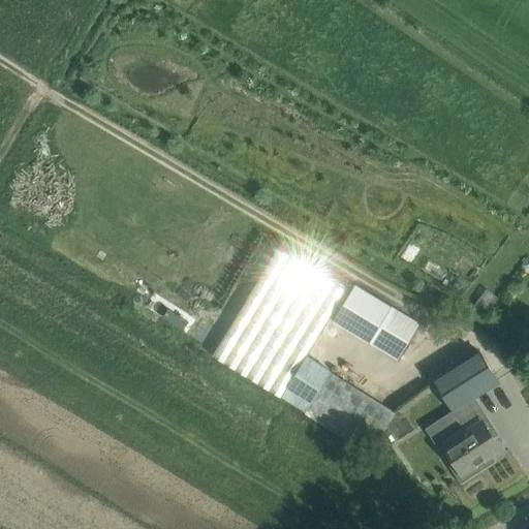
[(279,247),(214,356),(281,397),(305,356),(346,287),(279,247)]
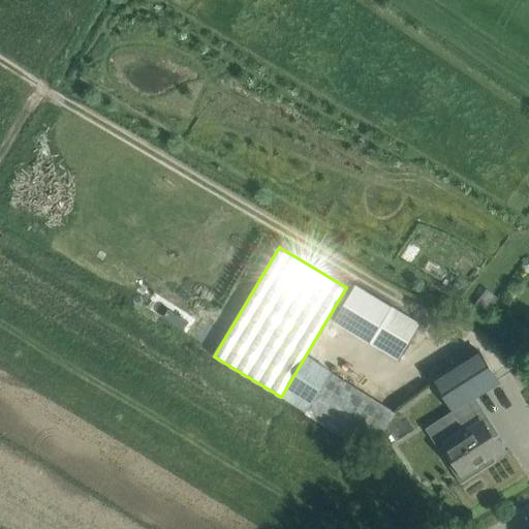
[(399,360),(421,324),(355,284),(334,320),(399,360)]
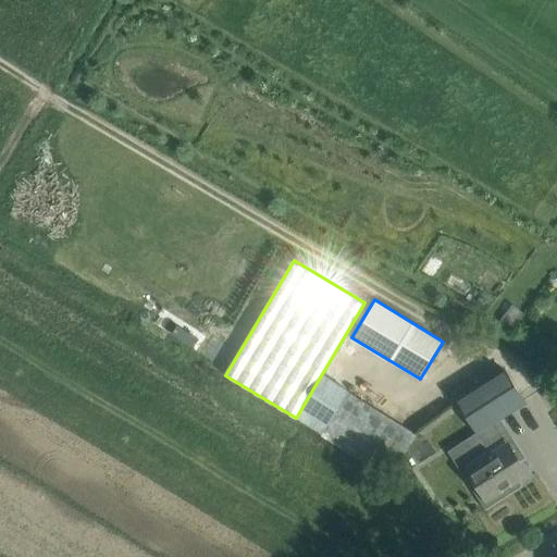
[(504,369),(456,399),(477,433),(479,432),(493,422),(525,401),(504,369)]
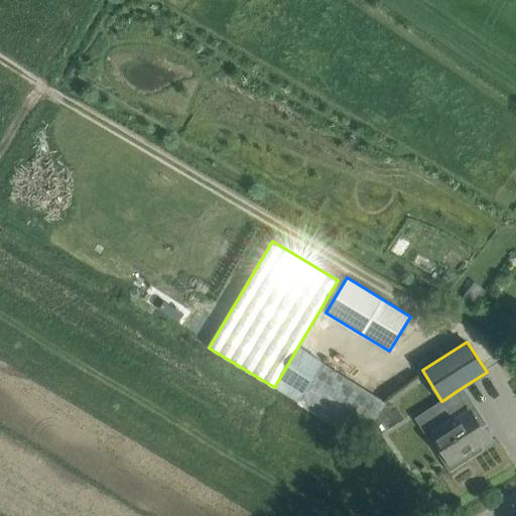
[(274,387),(340,426),(344,420),(365,432),(384,400),(297,348),(274,387)]
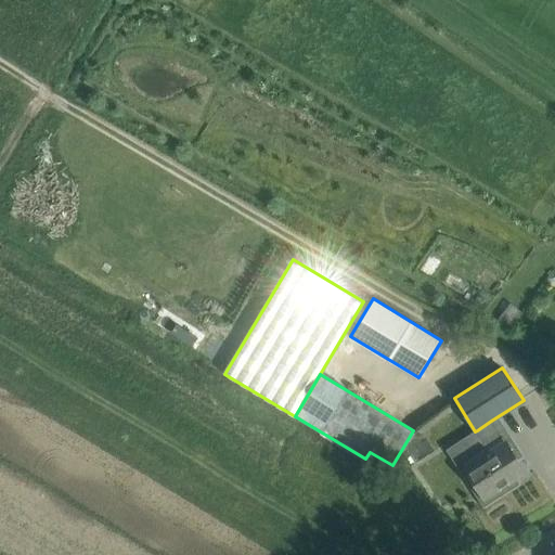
[(485,443),(461,460),(475,482),(470,485),(469,483),(468,483),(483,507),(486,506),(483,505),(516,485),(513,479),(525,472),(516,457),(521,455),(511,439),(505,442),(491,421),(477,430),(485,443)]
